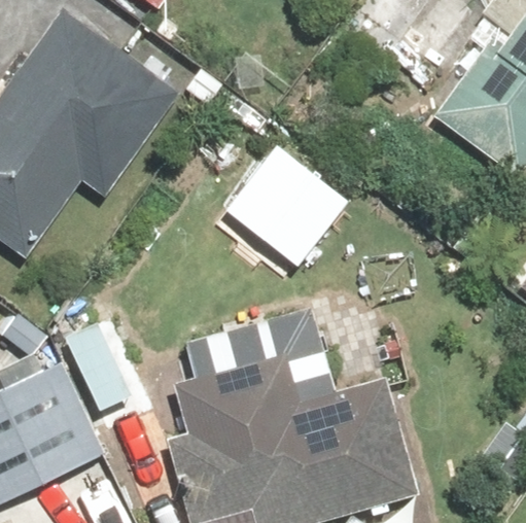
[(183,94),(58,0),(0,0),(0,235),(27,255),(82,181),(105,198),(183,94)]
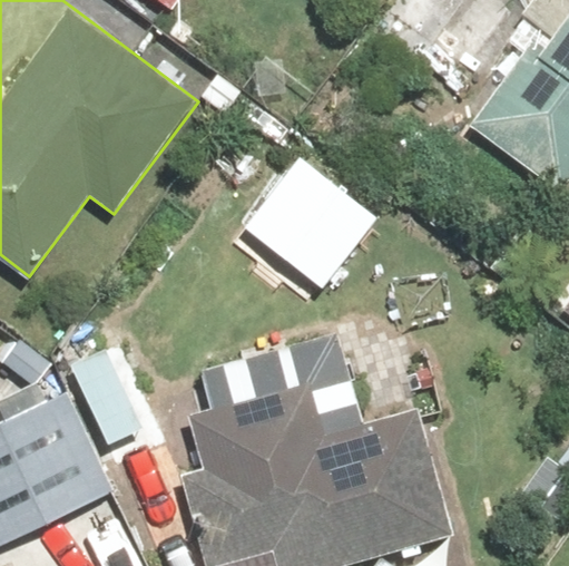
[(147,0),(170,17),(182,0),(147,0)]
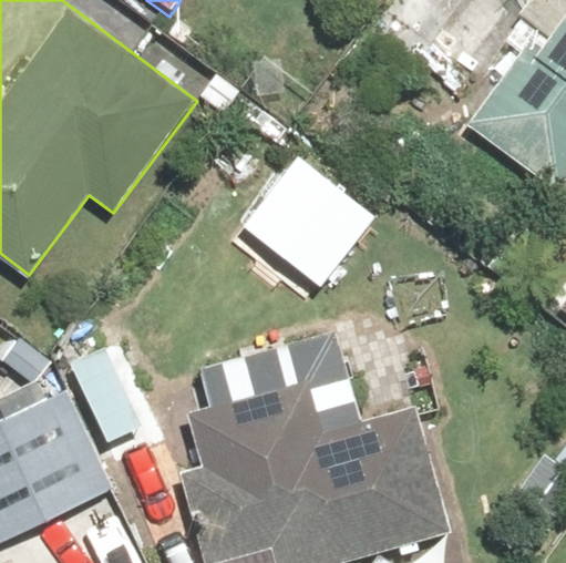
[(523,0),(514,13),(534,28),(464,125),(558,192),(565,181),(565,0),(523,0)]
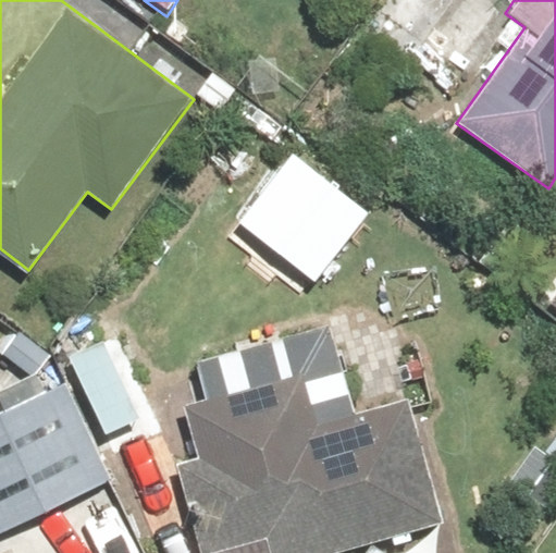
[(164,434),(97,289),(51,338),(108,461),(164,434)]
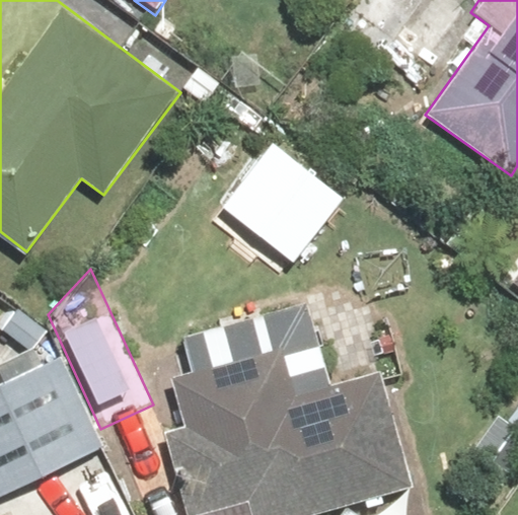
[(50,326),(14,300),(0,319),(0,343),(24,361),(50,326)]
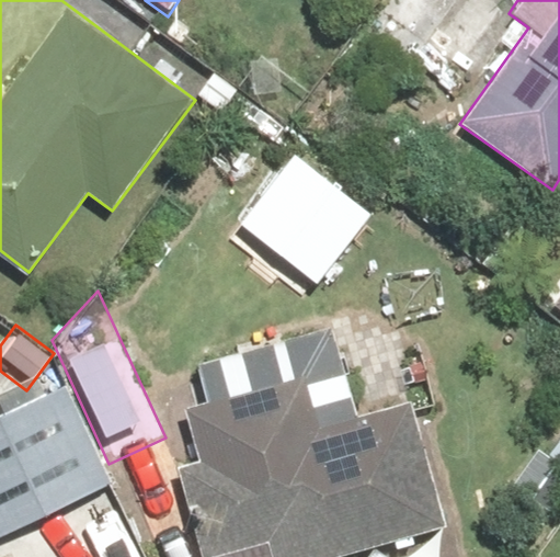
[(181,469),(208,556),(336,556),(444,523),(407,407),(320,434),(301,374),(183,412),(200,463),(181,469)]
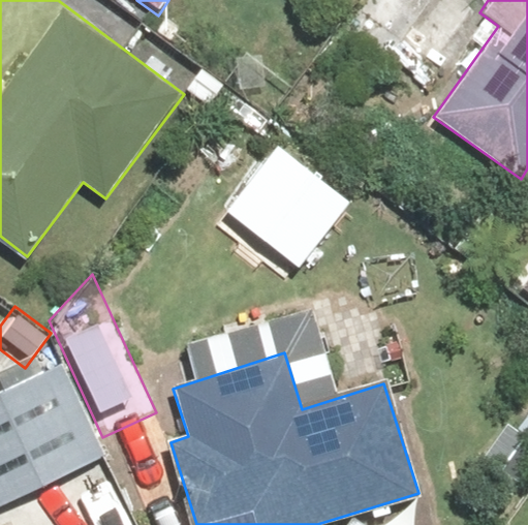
[(62,364),(0,392),(0,505),(104,458),(62,364)]
